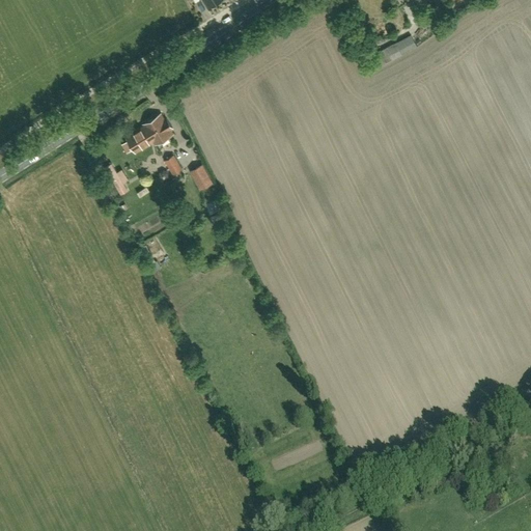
[(380,65),(385,62),(415,47),(409,35),(373,54),(380,65)]
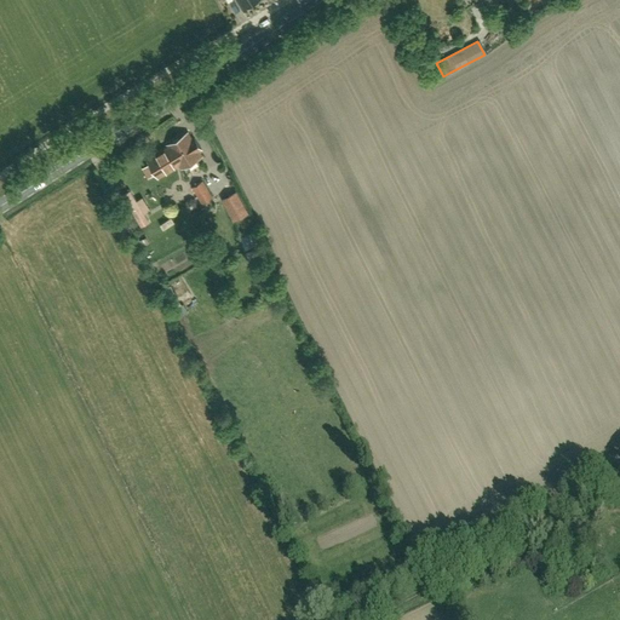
[(149,165),(143,168),(148,177),(154,173),(156,177),(178,164),(181,168),(201,156),(197,151),(201,150),(196,142),(194,138),(191,141),(187,133),(167,145),(168,148),(147,160),(149,165)]
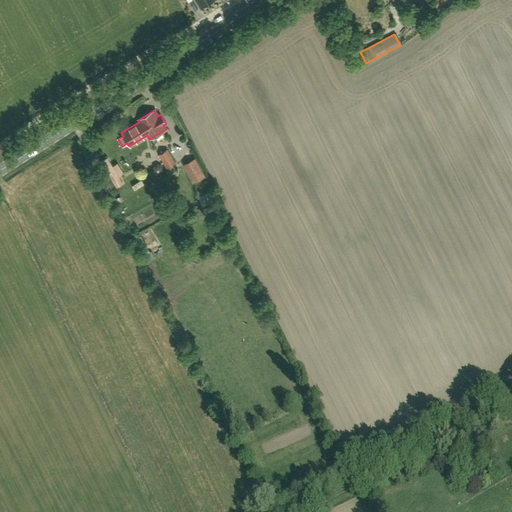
[(175,164),(166,150),(158,155),(166,169),(175,164)]
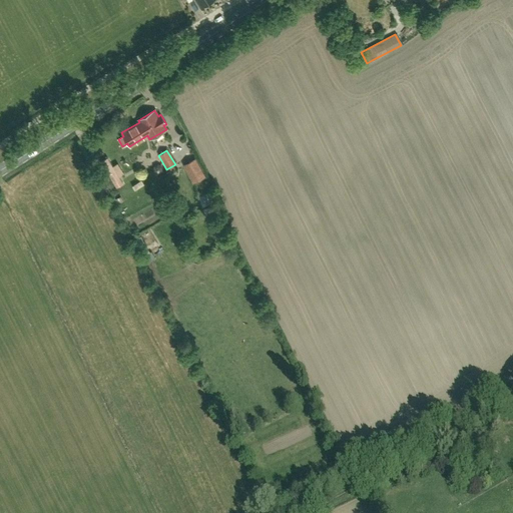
[(116,186),(122,182),(119,177),(113,166),(107,158),(101,162),(103,166),(99,169),(103,176),(108,173),(116,186)]
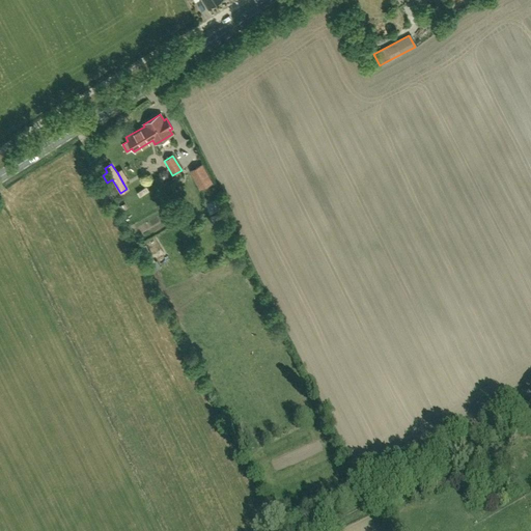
[(190,171),(199,190),(212,184),(201,165),(190,171)]
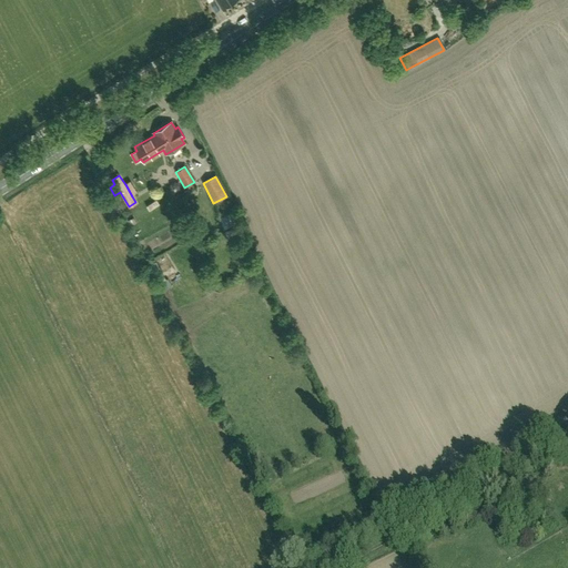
[(230,236),(242,234),(240,227),(229,230),(230,236)]
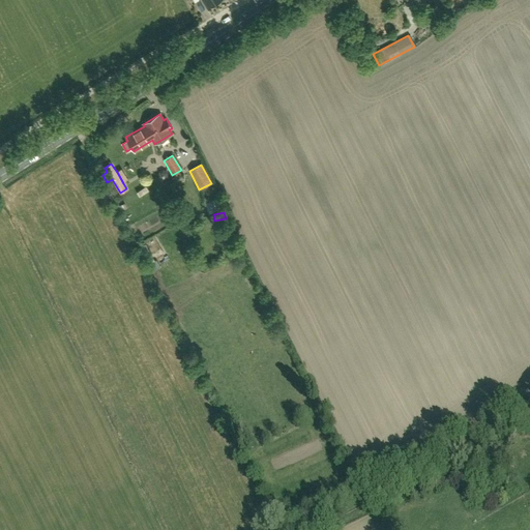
All buildings are outlined.
